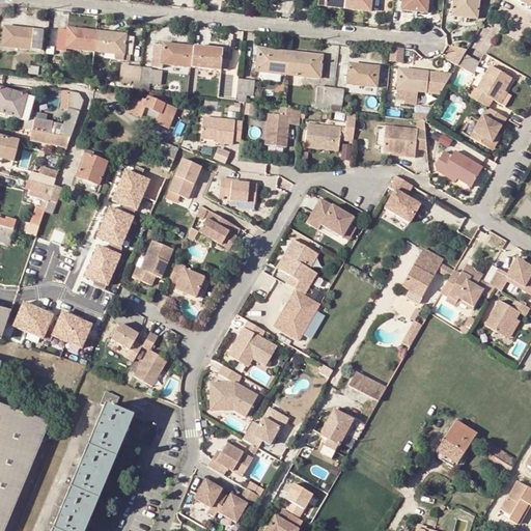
[(316,0),(317,2),(324,2),(324,7),(343,8),(343,0),(316,0)]
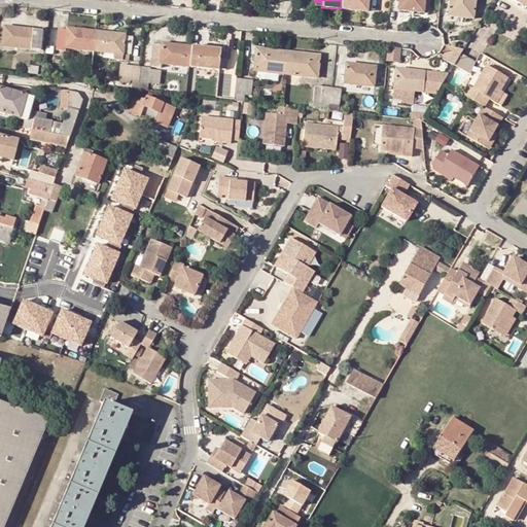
[(341,0),(341,8),(367,11),(369,0),(341,0)]
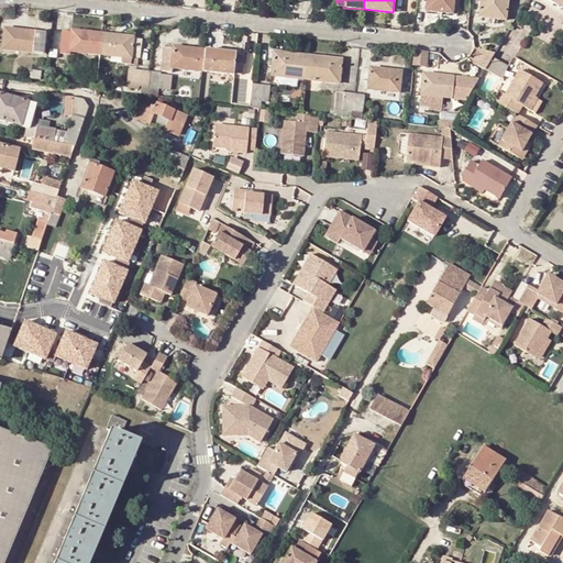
[(428,0),(427,10),(454,13),(454,0),(428,0)]
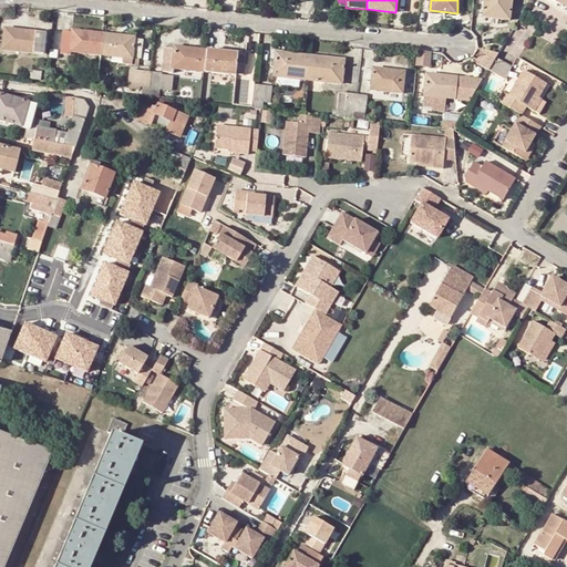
[(512,20),(513,0),(485,0),(484,18),(512,20)]
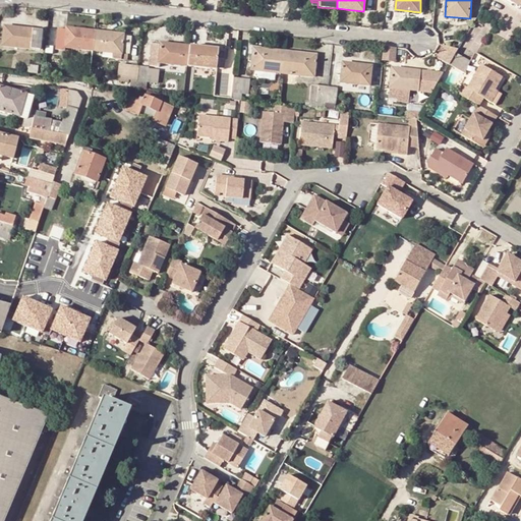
[(1,45),(40,50),(42,31),(3,26),(1,45)]
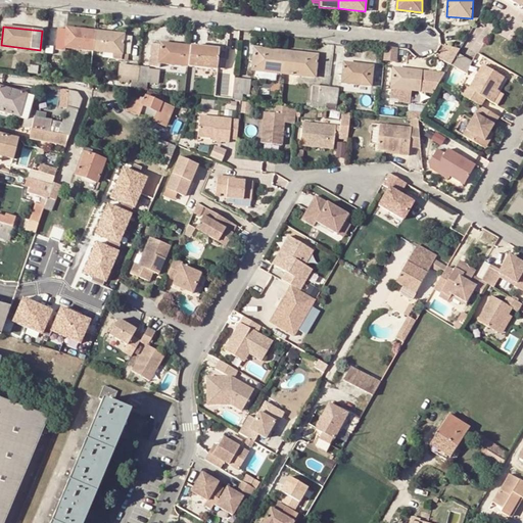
[(63,50),(63,47),(93,51),(95,31),(65,28),(65,30),(58,29),(56,50),(63,50)]
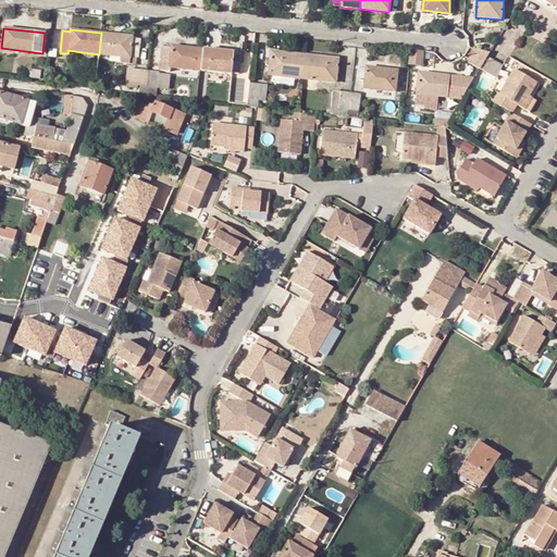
[(122,57),(121,63),(136,64),(137,57),(138,57),(140,39),(133,38),(133,36),(101,33),(99,54),(122,57)]
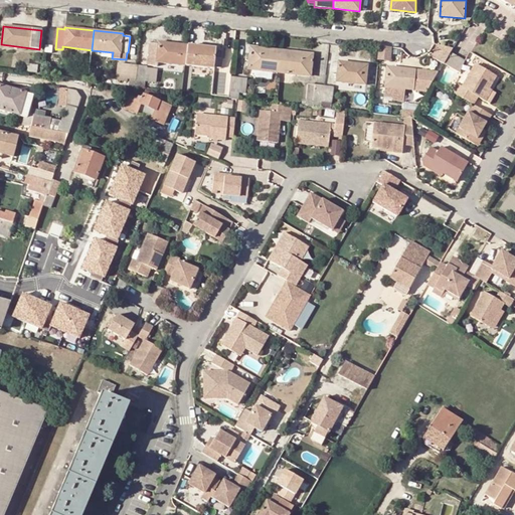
[(138,61),(140,37),(130,36),(128,52),(127,52),(126,59),(138,61)]
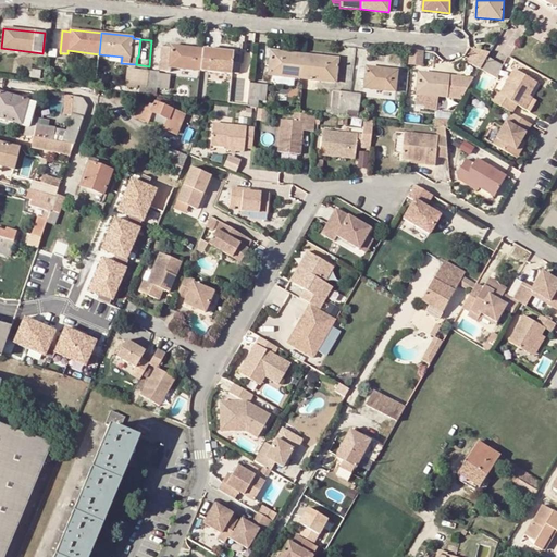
[(169,67),(173,67),(199,71),(202,49),(171,46),(171,48),(163,47),(161,70),(169,70),(169,67)]
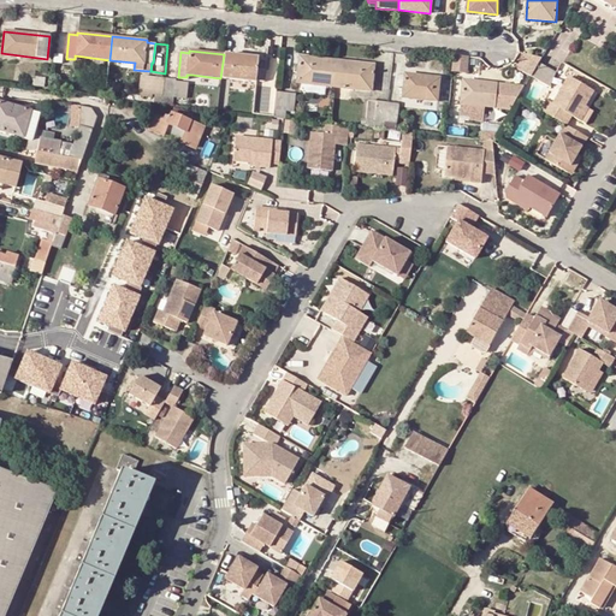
[(525,52),(521,69),(533,78),(539,67),(544,59),(525,52)]
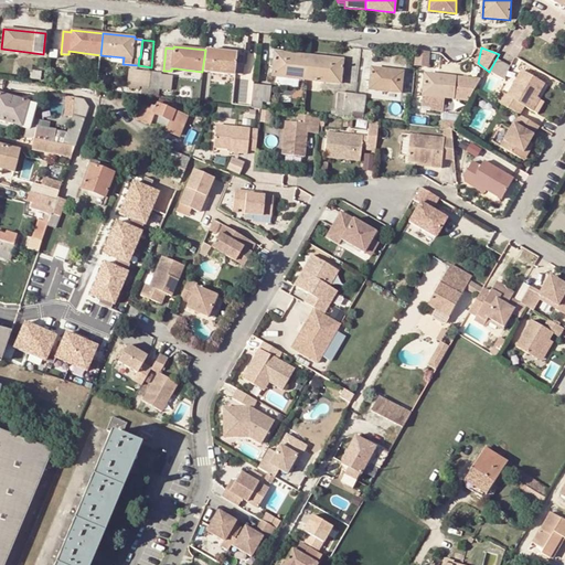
[(237,55),(237,53),(205,50),(202,72),(242,75),(243,65),(244,65),(245,55),(237,55)]
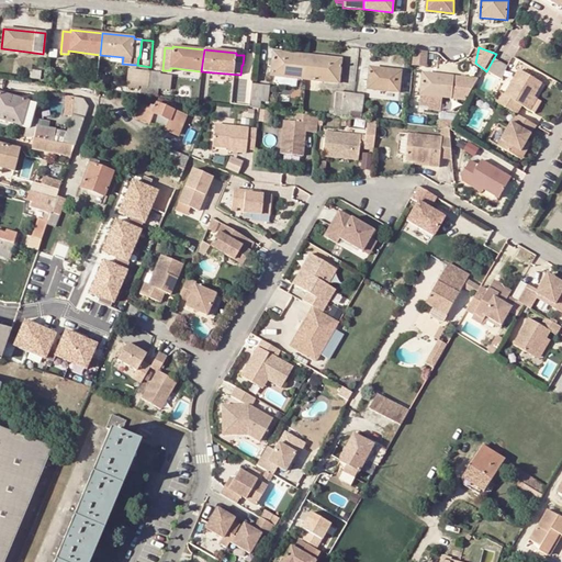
[(273,51),(270,76),(304,79),(307,55),(273,51)]
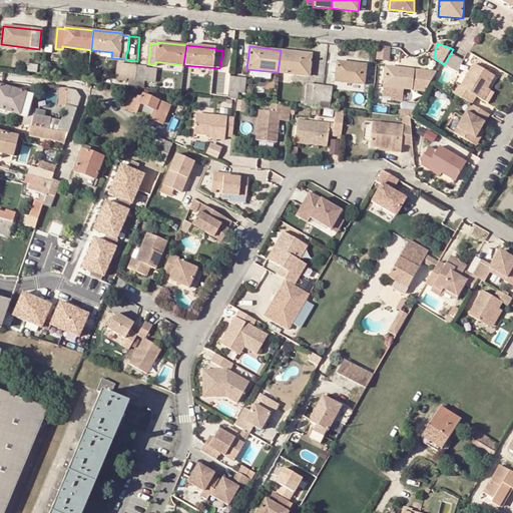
[(281,50),(278,72),(309,76),(312,53),(281,50)]
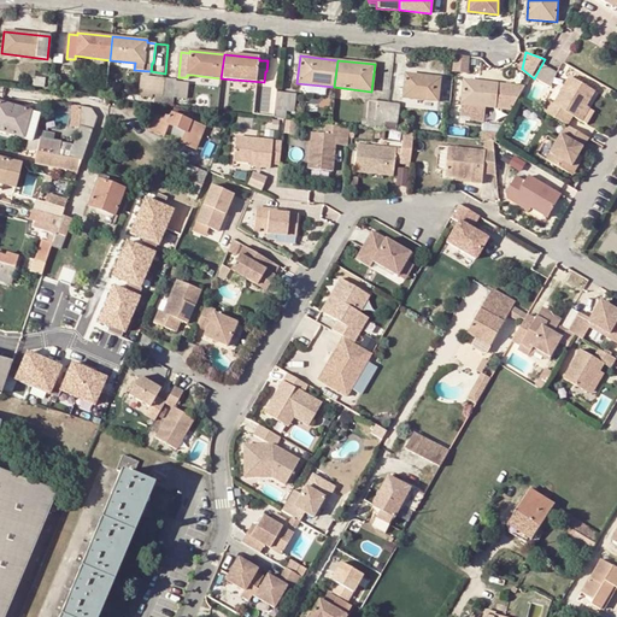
[(403,97),(439,101),(441,77),(405,72),(405,76),(398,75),(397,86),(404,87),(403,97)]
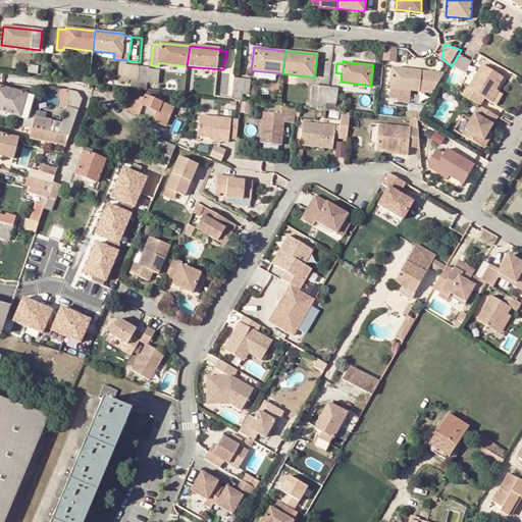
[(117,81),(120,82),(120,86),(137,88),(139,65),(119,63),(117,81)]
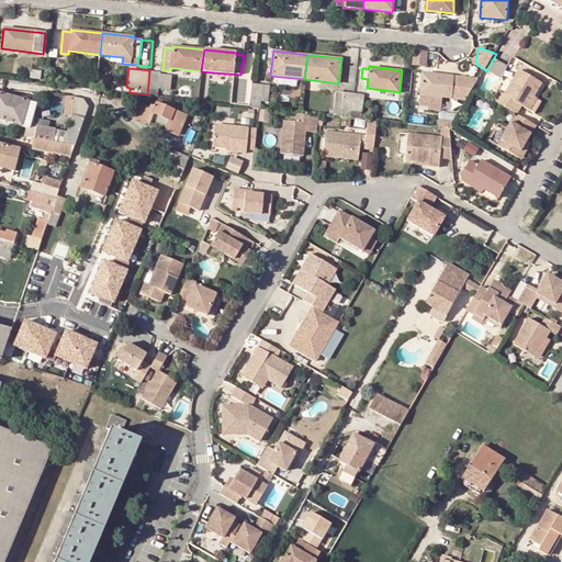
[(172,91),(175,68),(170,68),(170,70),(163,70),(160,89),(172,91)]
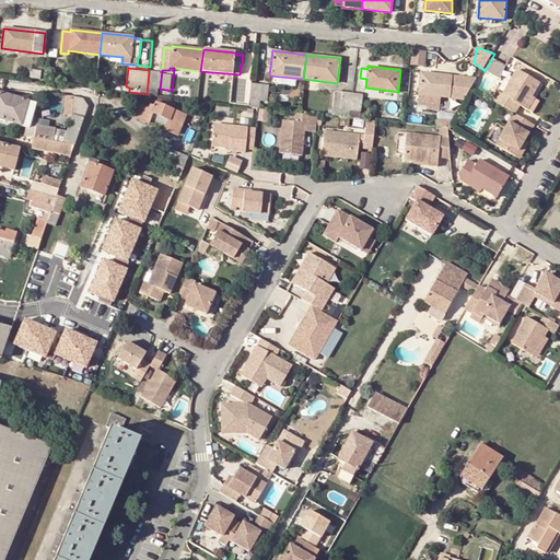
[(41,70),(31,69),(30,78),(39,79),(41,70)]
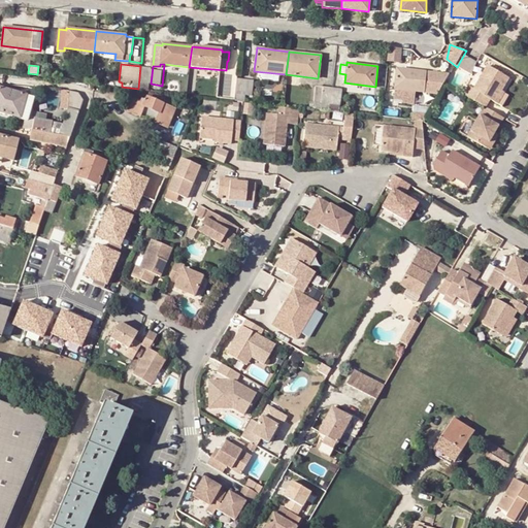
[(138,89),(147,90),(150,67),(140,66),(138,89)]
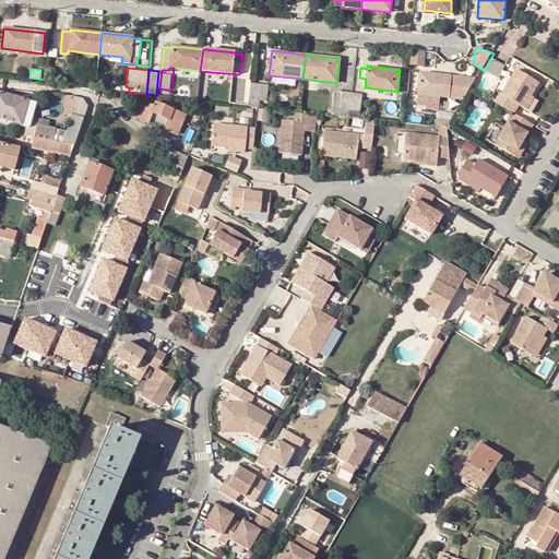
[(498,92),(491,102),(511,113),(516,104),(521,107),(526,110),(534,96),(542,83),(518,70),(502,95),(498,92)]
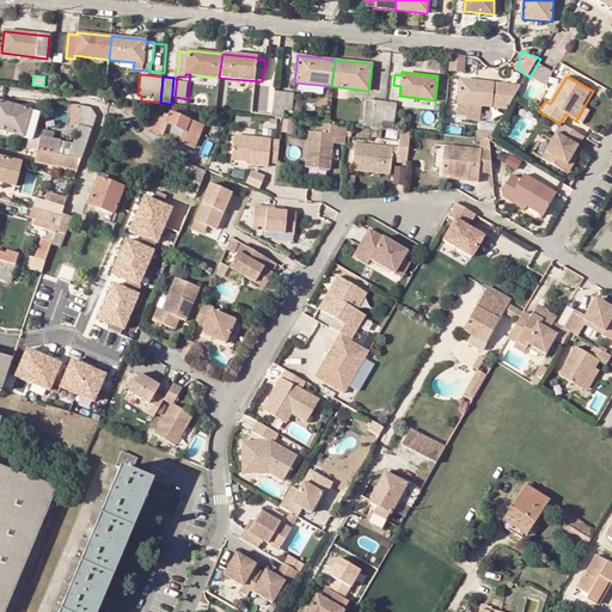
[(481,115),(482,105),(510,108),(516,98),(522,87),(495,85),(495,83),(460,79),(458,103),(467,104),(467,114),(481,115)]
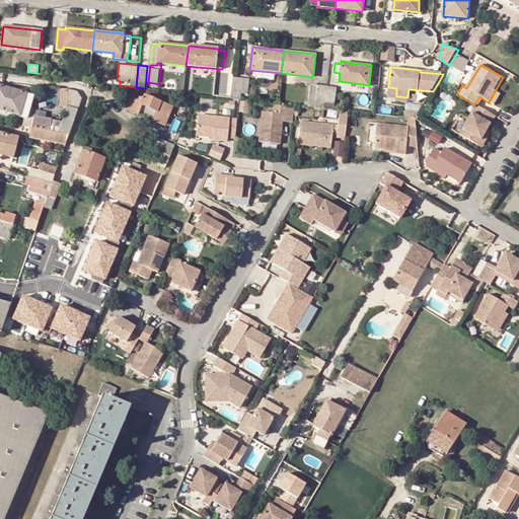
[(231,97),(240,98),(241,93),(247,94),(249,79),(233,77),(231,90),(231,97)]
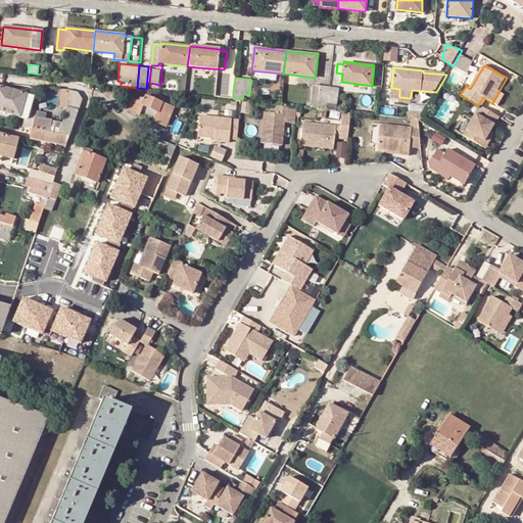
[(330,87),(313,85),(311,101),(328,103),(330,87)]
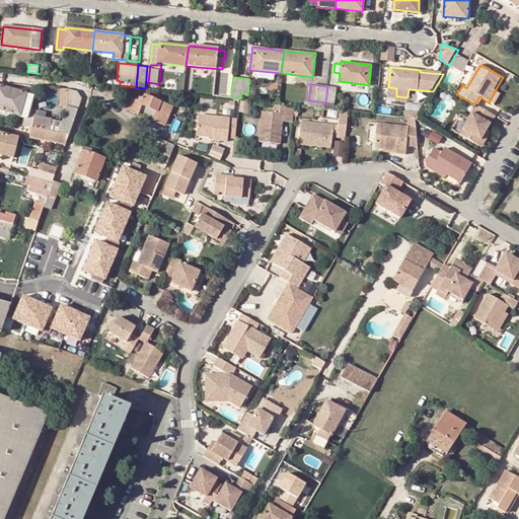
[(26,94),(0,85),(0,109),(20,116),(26,94)]
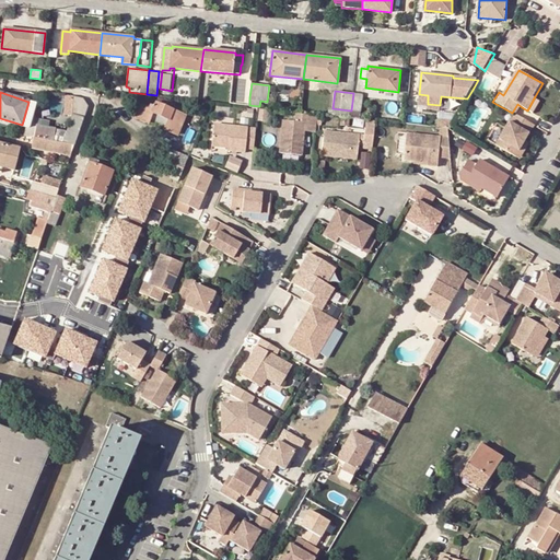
[(350,117),(360,118),(362,94),(353,93),(351,111),(350,117)]
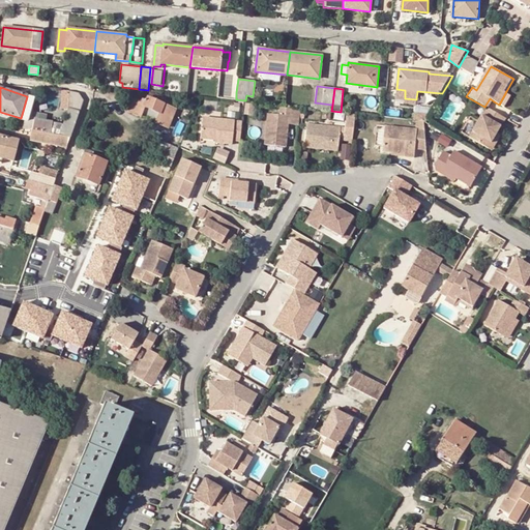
[(509,93),(506,91),(499,105),(502,106),(509,93)]
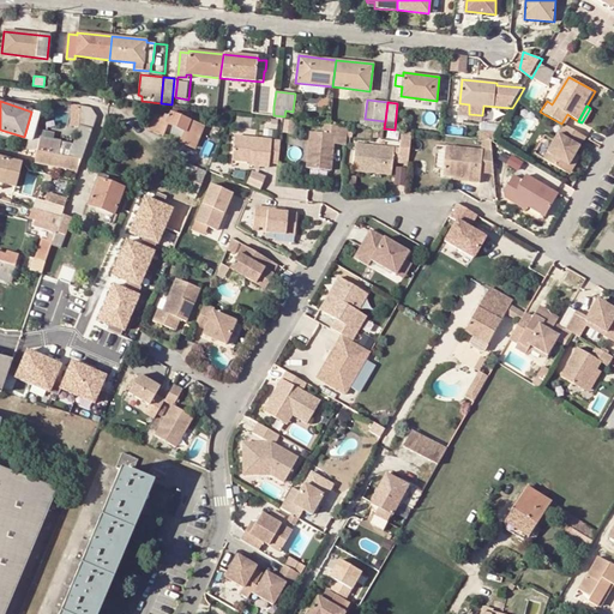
[(193,148),(205,121),(193,115),(193,114),(180,108),(180,110),(173,107),(169,116),(164,114),(163,118),(155,114),(149,128),(164,134),(164,133),(168,125),(184,131),(180,139),(179,142),(193,148)]
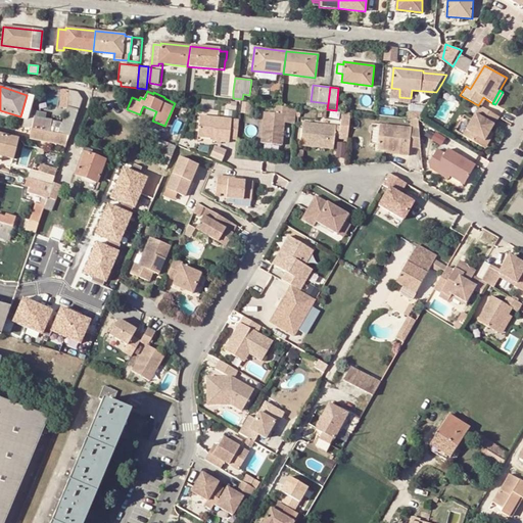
[(32,97),(27,95),(20,116),(26,119),(32,97)]
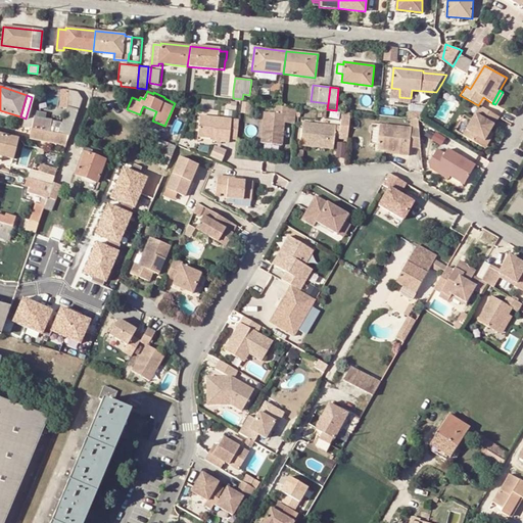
[(483,97),(478,105),(481,106),(482,107),(487,100),(483,97)]
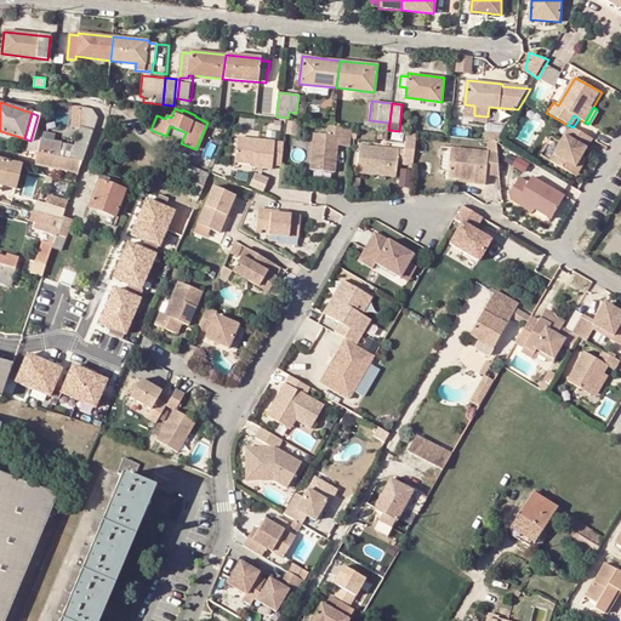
[(36,136),(40,137),(38,152),(81,161),(83,161),(98,119),(93,118),(90,130),(79,127),(74,144),(56,140),(57,132),(38,129),(36,136)]
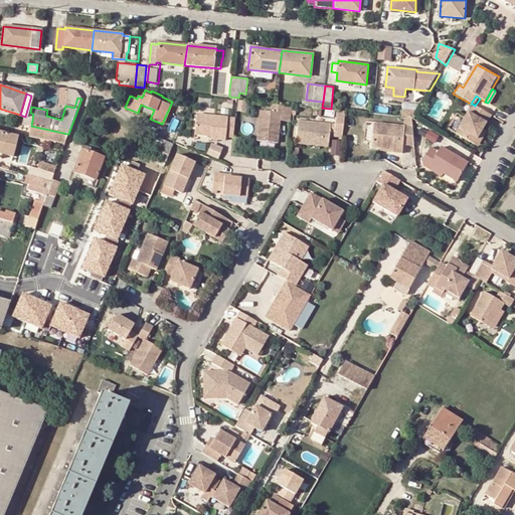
[(322,108),(323,102),(306,100),(302,100),(302,105),(322,108)]
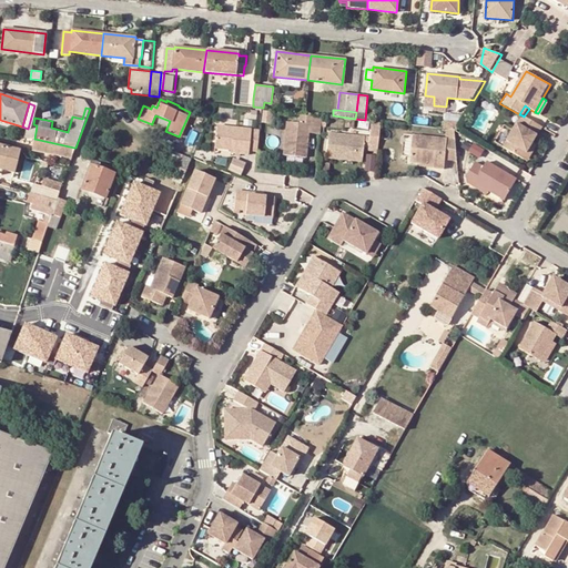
[(170,121),(155,115),(152,123),(166,129),(170,121)]
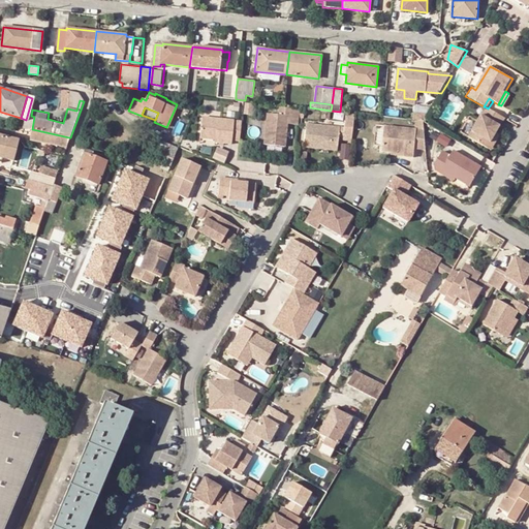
[(487,107),(477,123),(469,137),(489,149),(498,134),(507,120),(488,109),(487,107)]
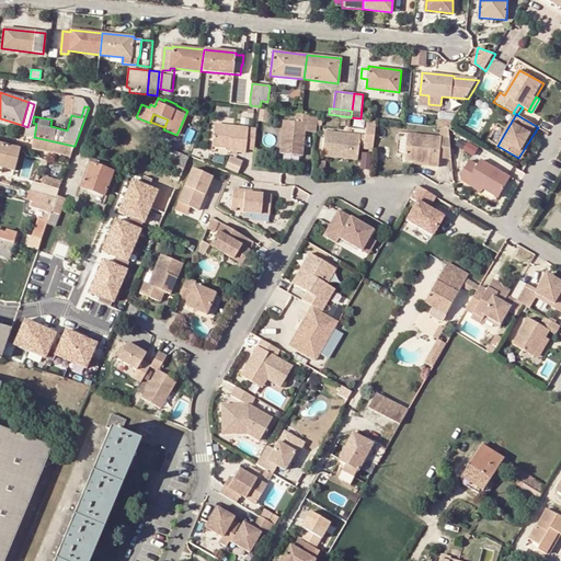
[(316,133),(318,116),(307,115),(306,123),(282,121),(277,153),(301,156),(305,132),(316,133)]
